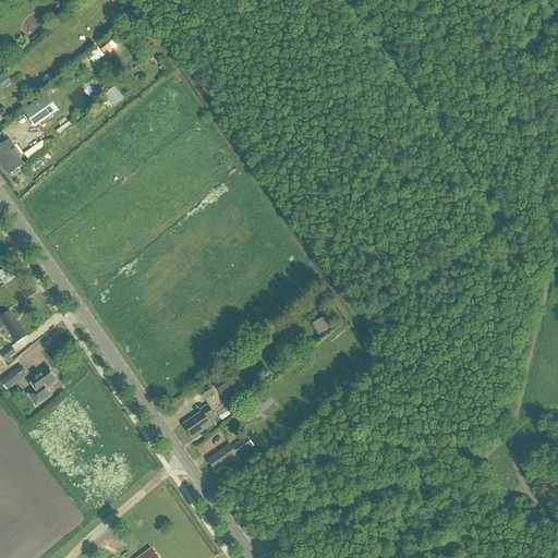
[(101,50),(106,56),(114,49),(110,44),(101,50)]
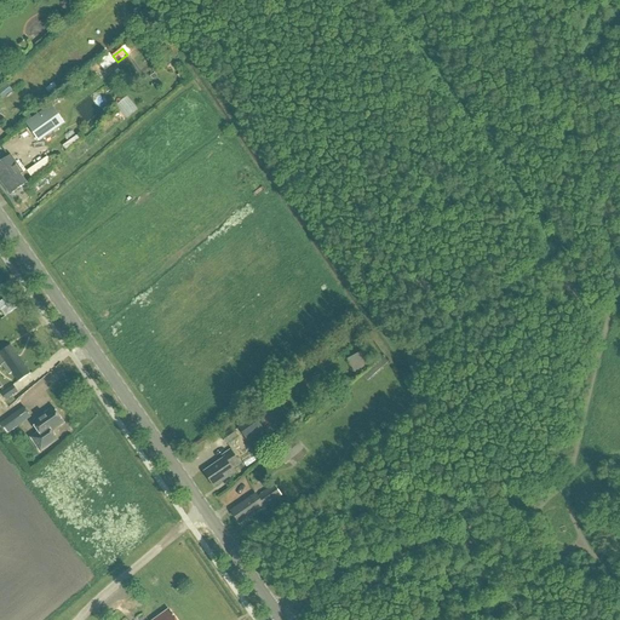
[(110,56),(99,64),(105,72),(116,63),(110,56)]
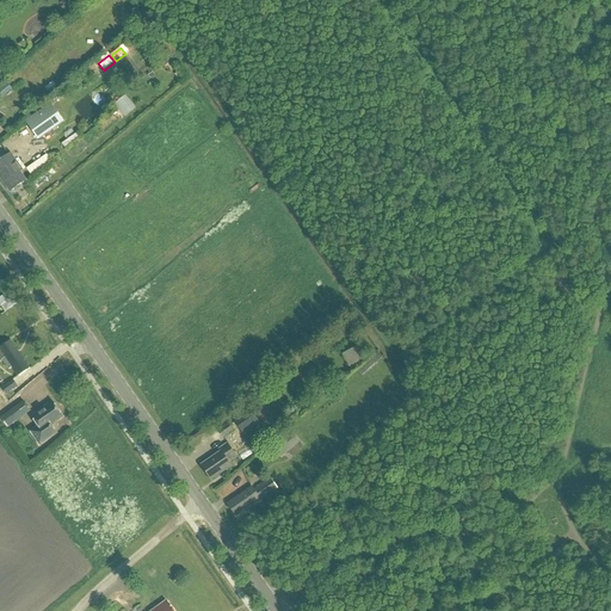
[(53,106),(28,124),(39,140),(63,122),(53,106)]
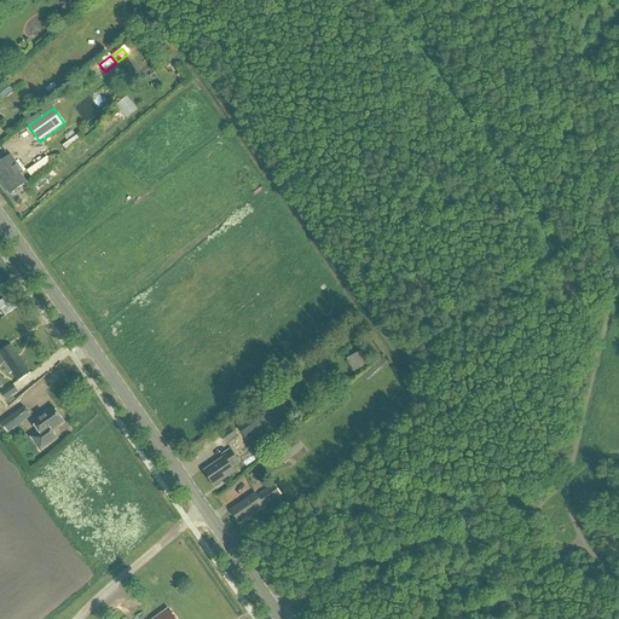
[(0,162),(0,179),(11,194),(27,181),(21,173),(23,172),(11,155),(0,162)]
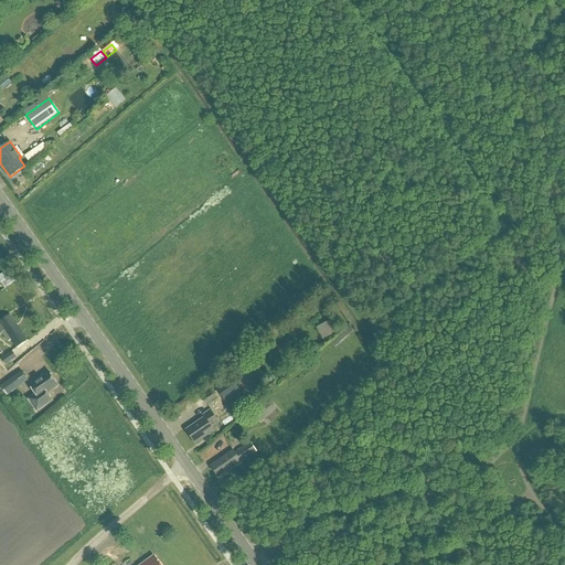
[(8,270),(0,276),(0,283),(4,289),(16,281),(8,270)]
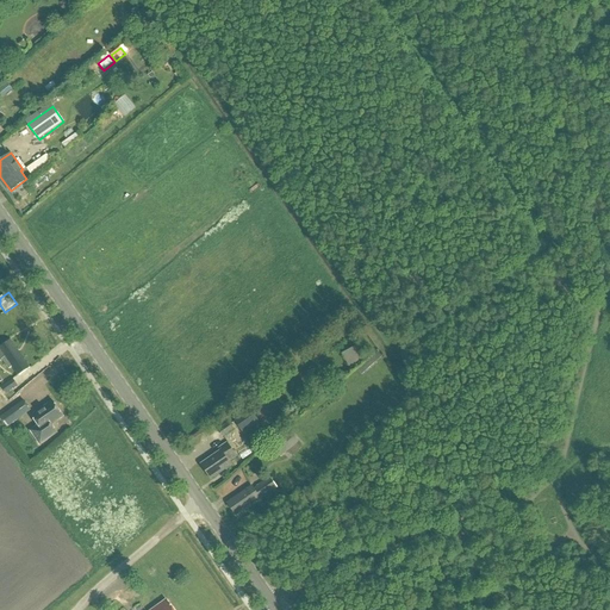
[(2,360),(10,369),(12,367),(19,377),(30,368),(11,341),(0,348),(0,349),(6,358),(2,360)]
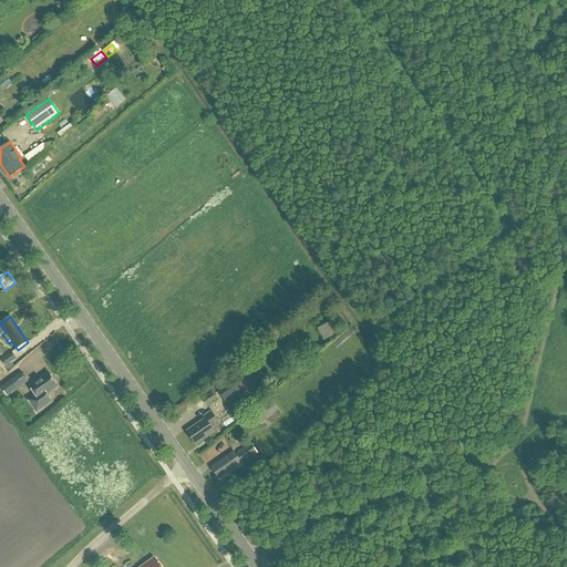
[(356,332),(353,329),(352,328),(333,344),(333,346),(337,349),(356,332)]
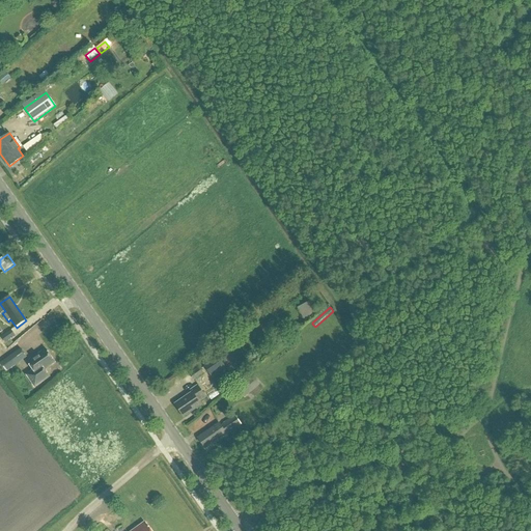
[(1,337),(5,343),(16,336),(11,330),(1,337)]
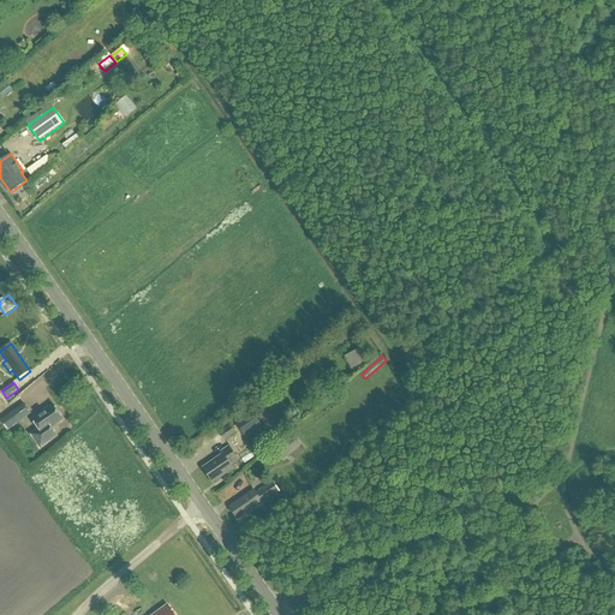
[(33,419),(39,429),(53,429),(65,421),(54,405),(33,419)]
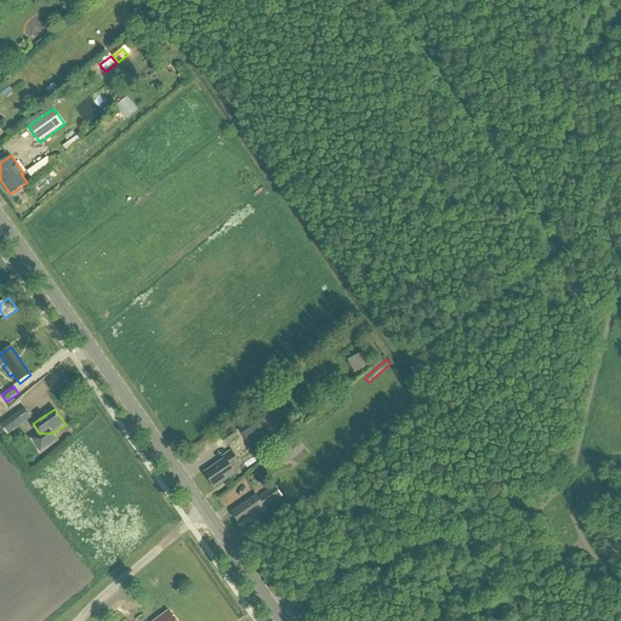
[(23,410),(0,429),(7,438),(30,420),(23,410)]
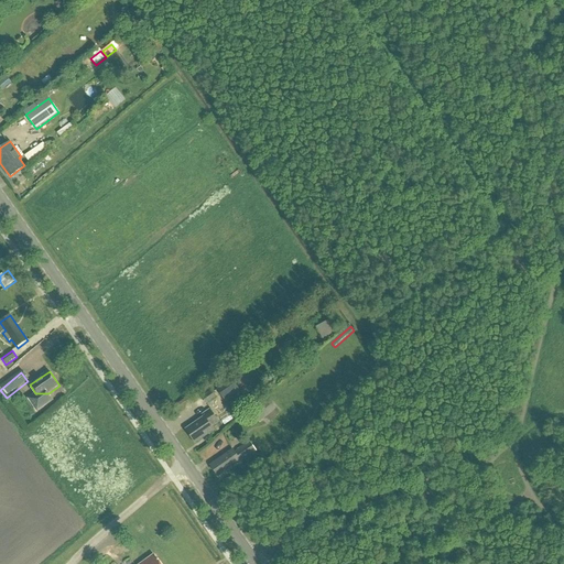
[(239,389),(232,380),(218,390),(225,400),(239,389)]
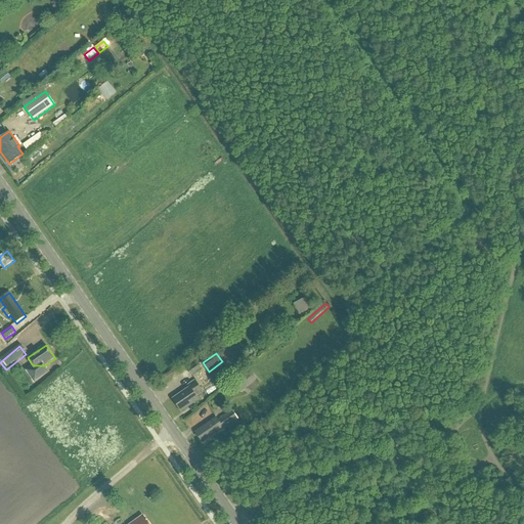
[(36,373),(34,368),(33,367),(26,373),(34,384),(49,374),(44,366),(36,373)]
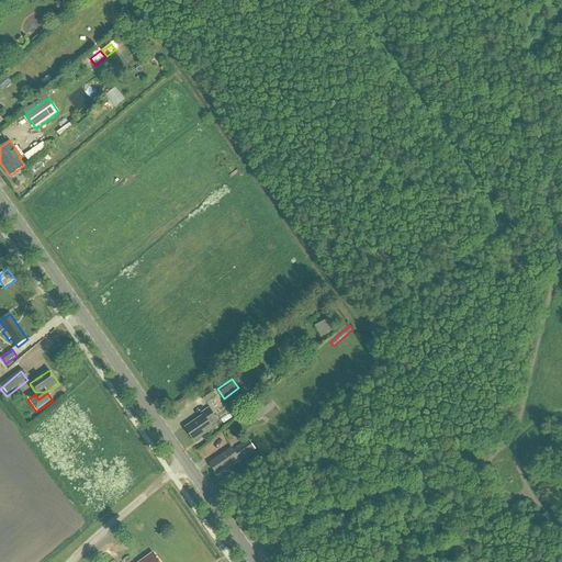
[(266,402),(249,416),(257,425),(273,409),(266,402)]
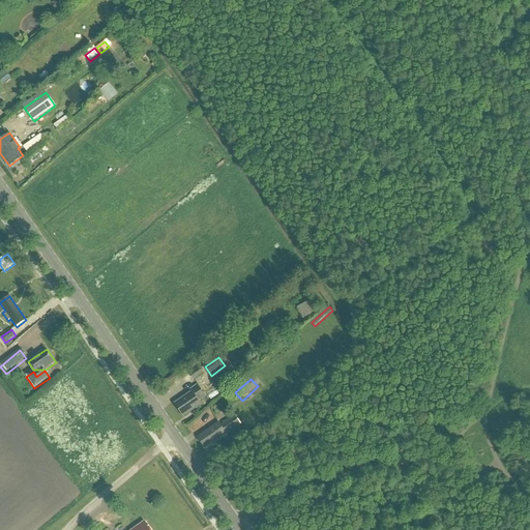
[(198,385),(190,390),(192,392),(175,404),(183,416),(201,404),(198,401),(205,395),(198,385)]
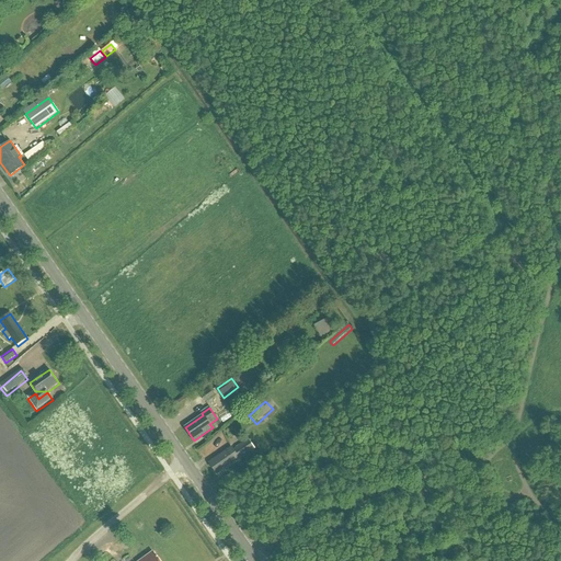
[(239,458),(255,447),(248,437),(233,449),(231,447),(228,449),(209,464),(217,474),(239,458)]
